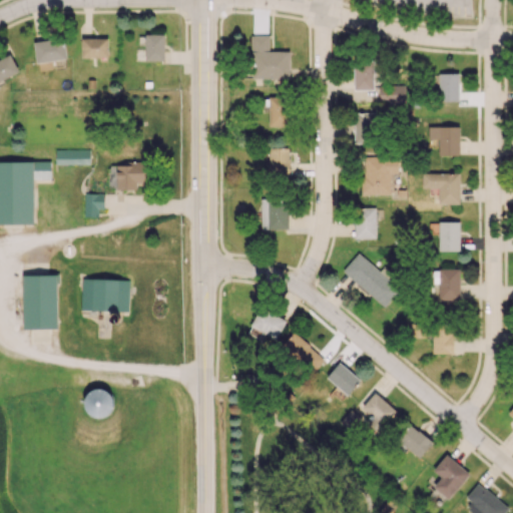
[(163,34),(144,34),(144,60),(163,60),(163,34)]
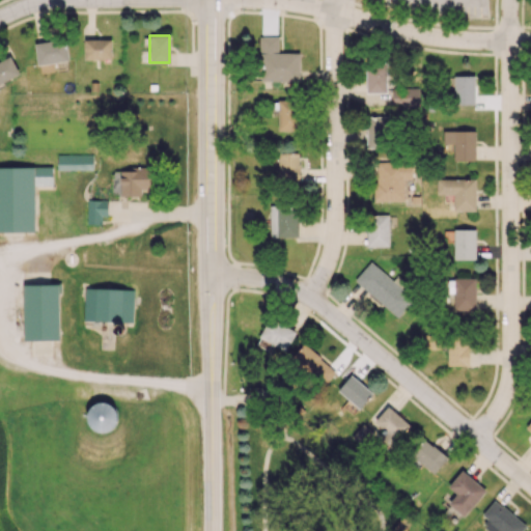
[(299,52),(278,52),(278,37),(259,37),(260,81),(300,80),(299,52)]
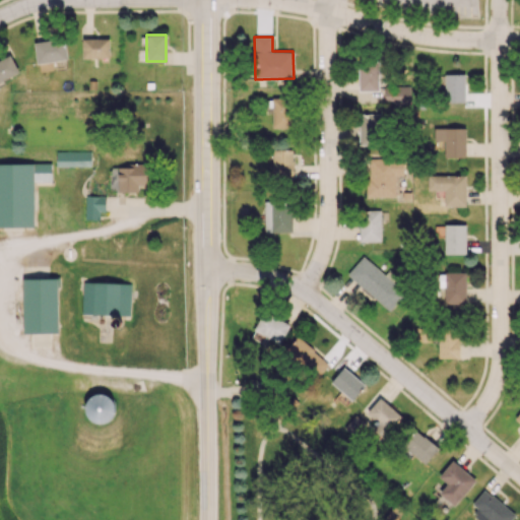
[(64,38),(34,43),(37,64),(67,59),(64,38)]
